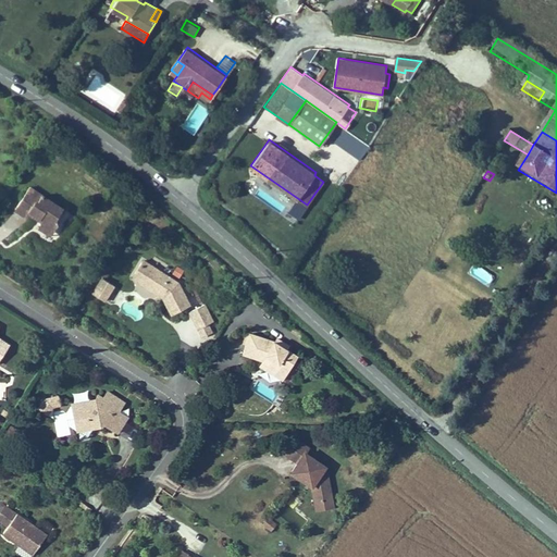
[(31,185),(17,205),(28,212),(31,208),(41,214),(41,221),(48,224),(58,222),(56,218),(63,207),(31,185)]
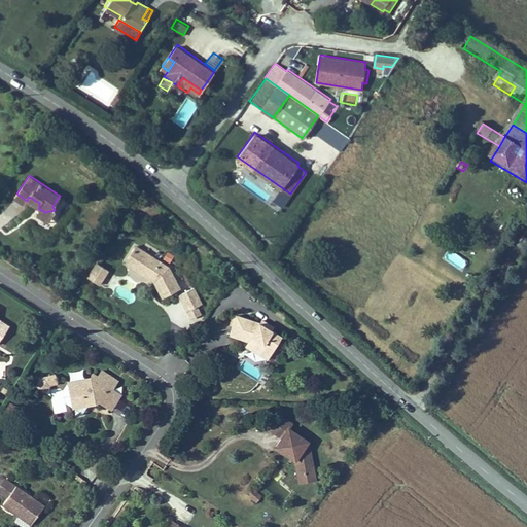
[(27,201),(16,194),(14,197),(25,203),(27,201)]
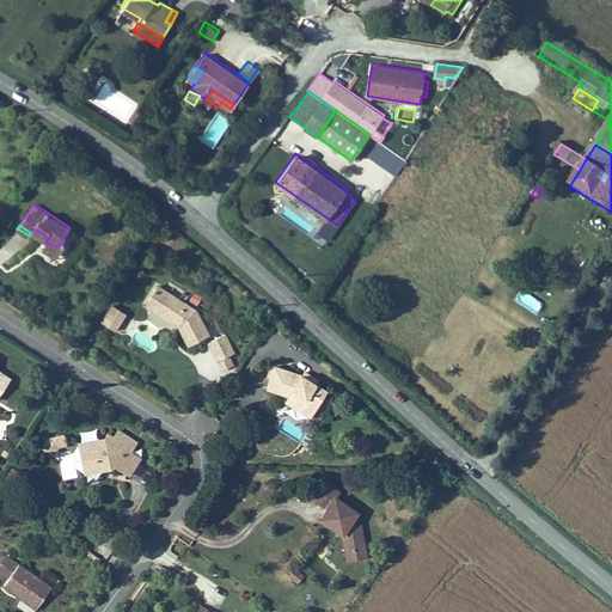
[(46,236),(34,228),(31,233),(37,237),(46,243),(46,236)]
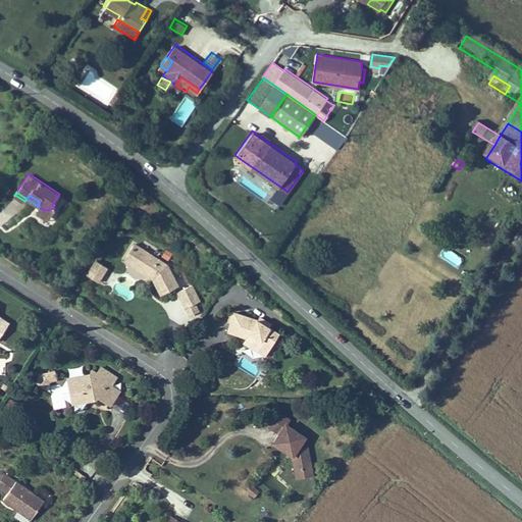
[(35,212),(46,219),(54,208),(45,210),(39,207),(35,212)]
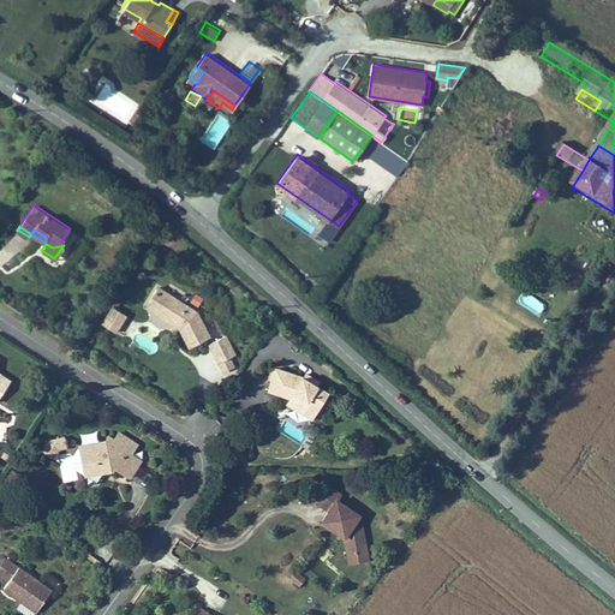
[(159,287),(150,300),(160,306),(155,314),(169,322),(179,329),(189,347),(210,336),(198,312),(159,287)]
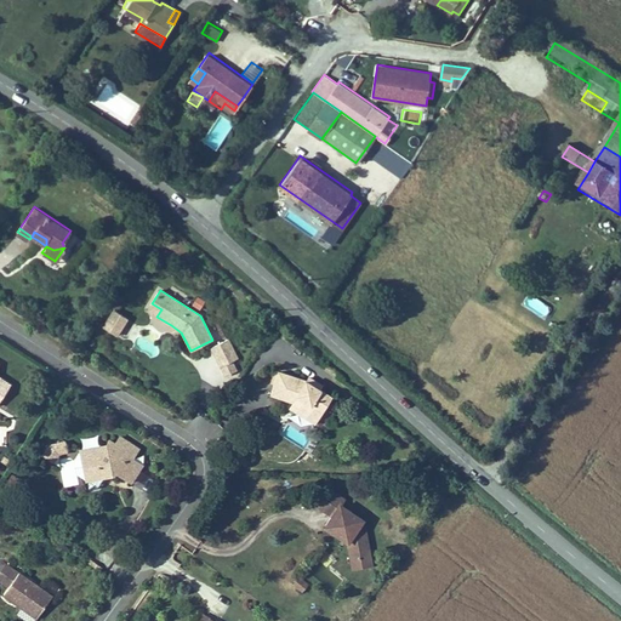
[(198,298),(193,306),(200,311),(205,303),(198,298)]
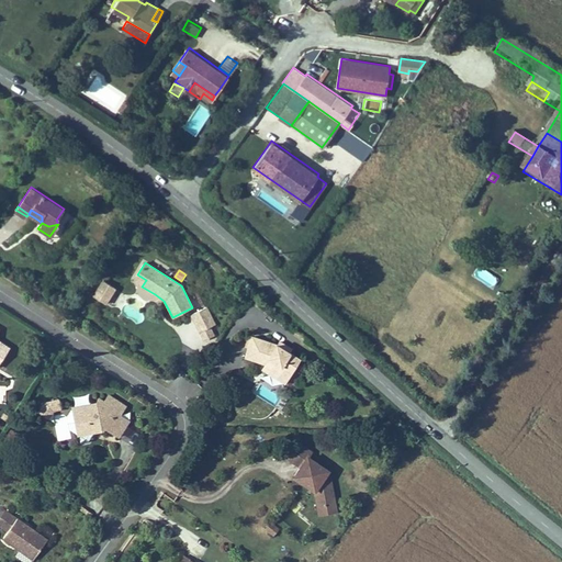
[(146,280),(137,274),(133,281),(142,287),(146,280)]
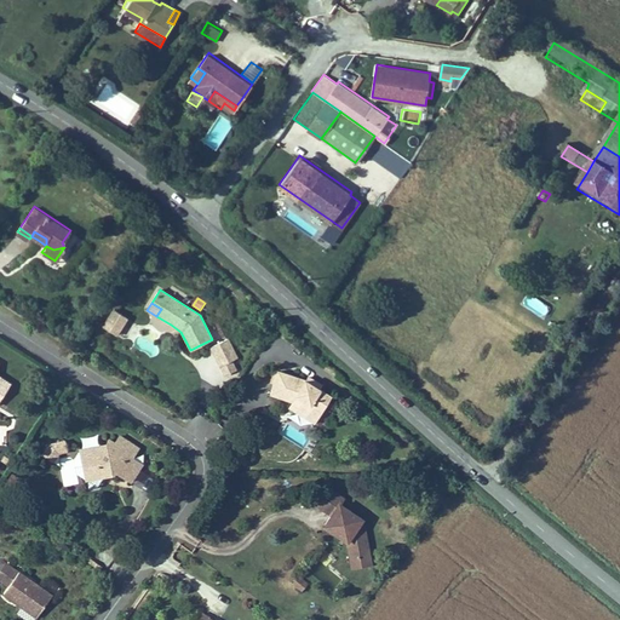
[(113,309),(103,323),(116,332),(126,317),(113,309)]
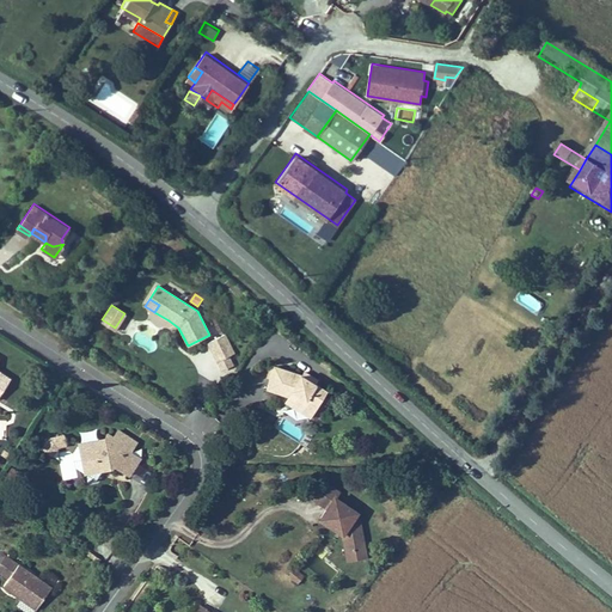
[(225,334),(208,342),(218,361),(228,355),(234,353),(225,334)]
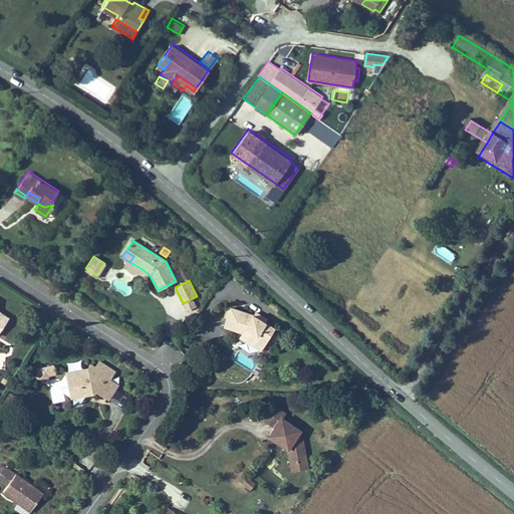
[(192,298),(183,303),(186,310),(196,305),(192,298)]
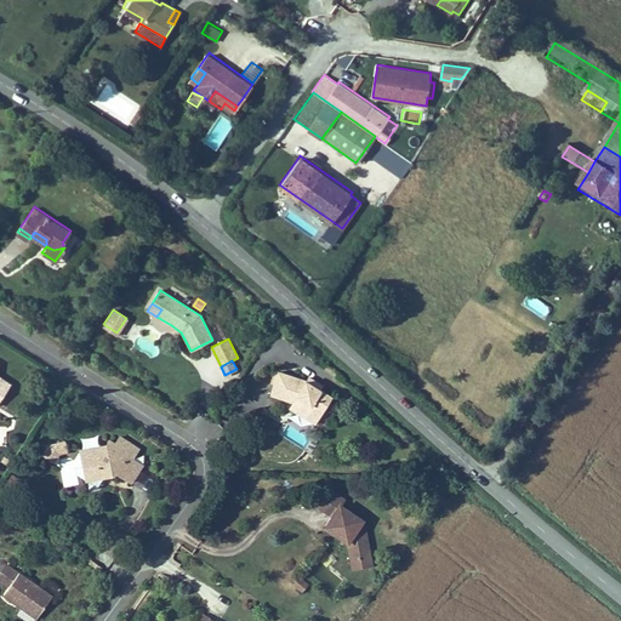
[(279,370),(271,392),(291,400),(295,396),(302,400),(300,406),(318,417),(332,396),(306,380),(279,370)]
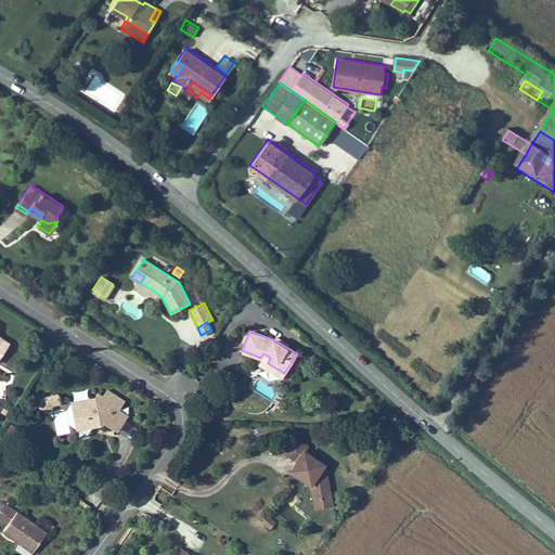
[(0,360),(11,344),(0,336),(0,360)]
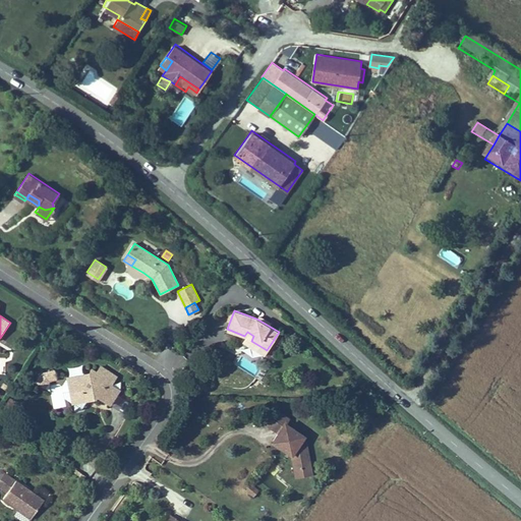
[(253,336),(247,332),(244,336),(241,341),(265,355),(267,350),(251,341),(253,336)]
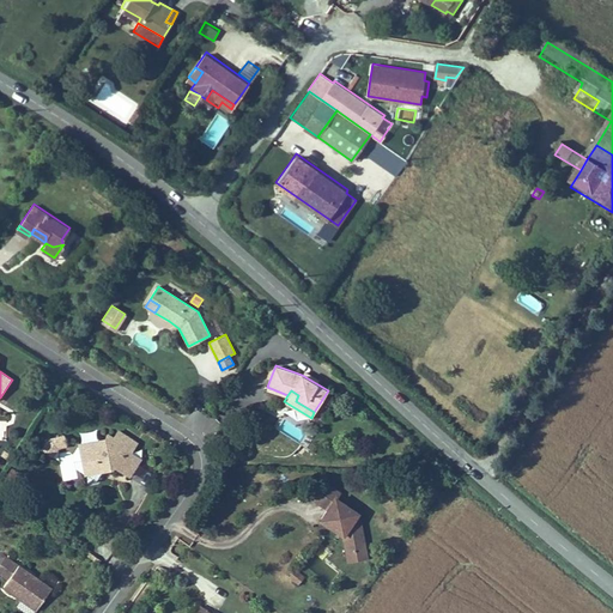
[(128,436),(119,429),(114,436),(109,432),(105,437),(92,441),(80,456),(89,462),(93,455),(111,468),(115,467),(129,477),(143,459),(132,451),(138,443),(128,436)]
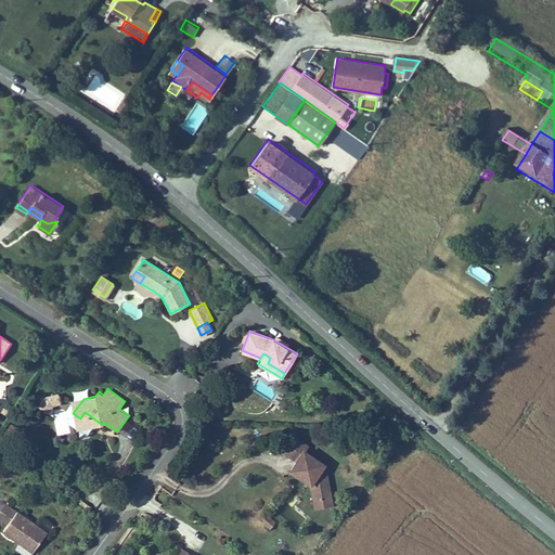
[(52,405),(60,404),(57,394),(44,397),(36,407),(44,414),(52,405)]
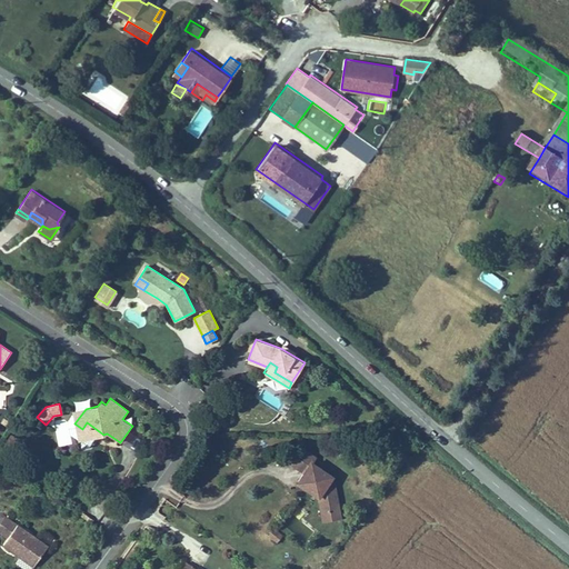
[(75,423),(86,409),(72,411),(75,423)]
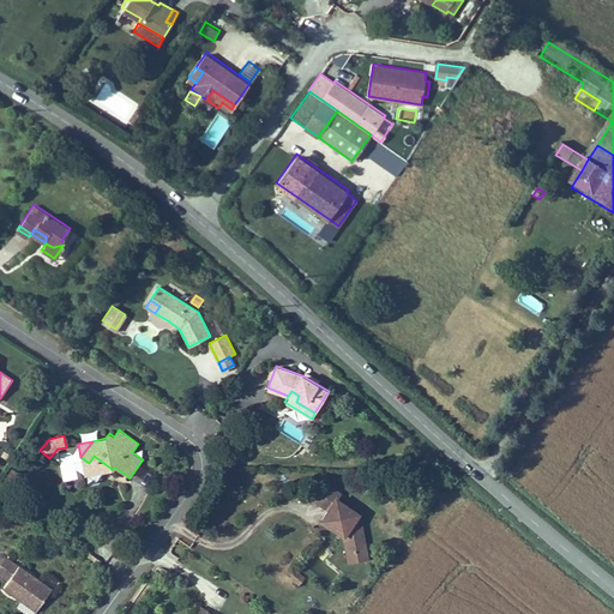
[(89,463),(80,457),(84,474),(112,469),(94,456),(89,463)]
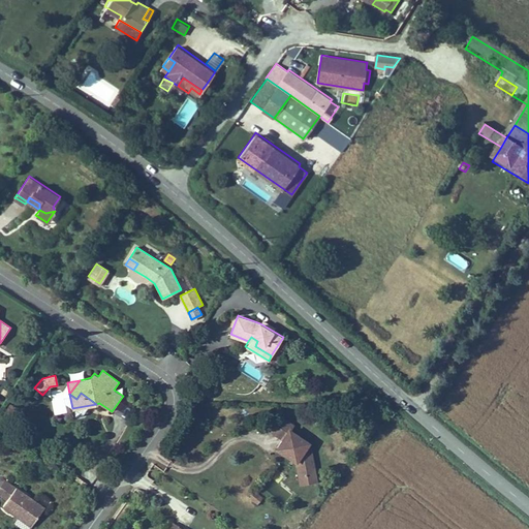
[(280,415),(269,431),(281,439),(276,446),(290,458),(293,454),(299,457),(296,461),(298,470),(304,474),(315,472),(310,442),(290,428),(293,425),(280,415)]
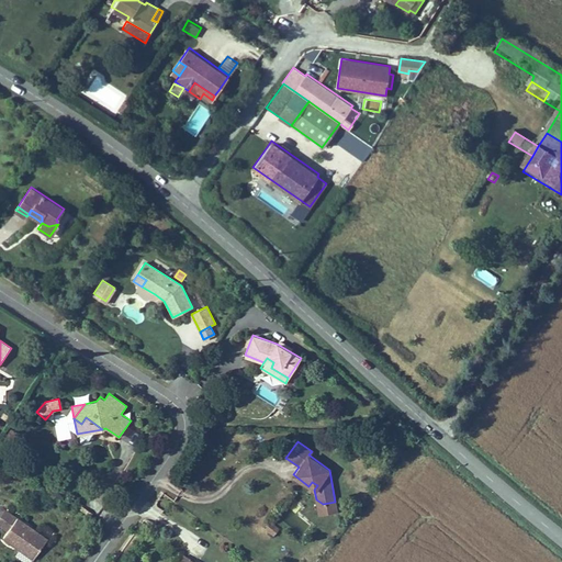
[(323,504),(316,499),(318,514),(337,512),(335,502),(323,504)]
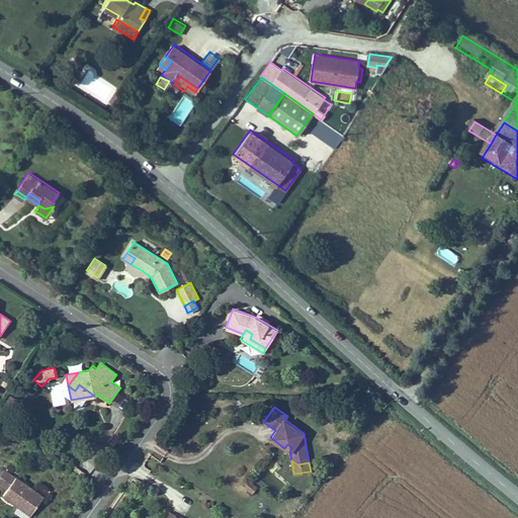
[(244,487),(252,494),(257,487),(250,481),(244,487)]
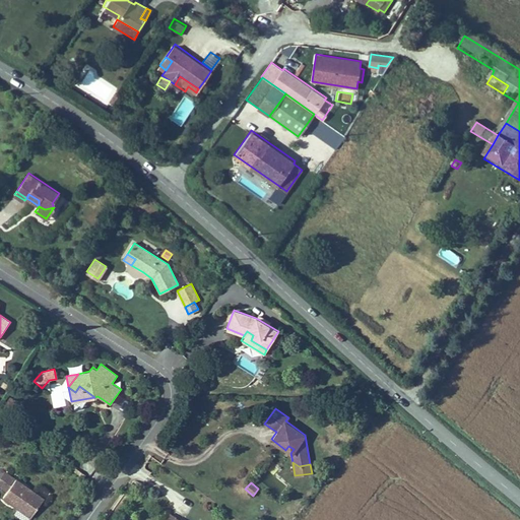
[(17,505),(25,492),(14,484),(6,497),(17,505)]
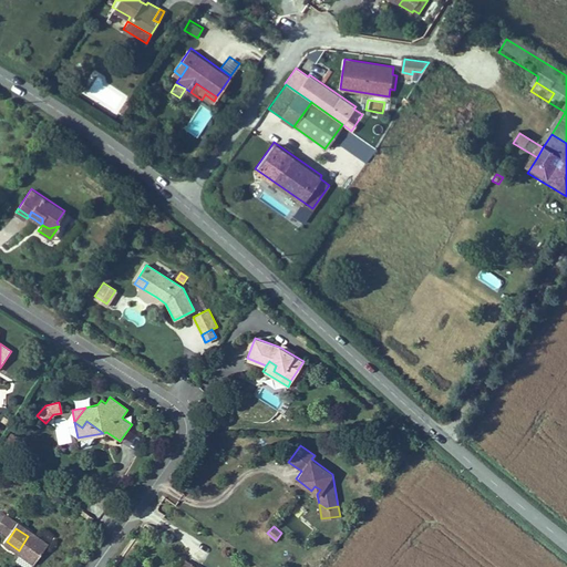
[(19,550),(14,557),(29,566),(30,563),(35,566),(51,566),(59,557),(28,536),(19,550)]
